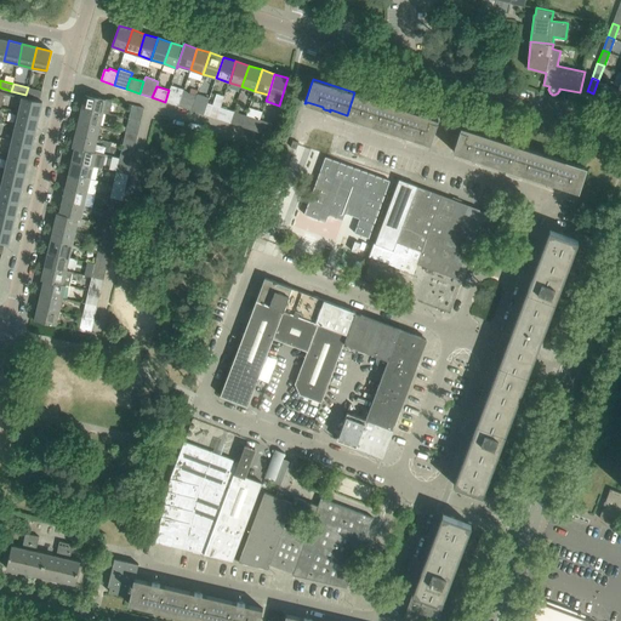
[(169,90),(165,102),(178,106),(183,90),(171,86),(169,90)]
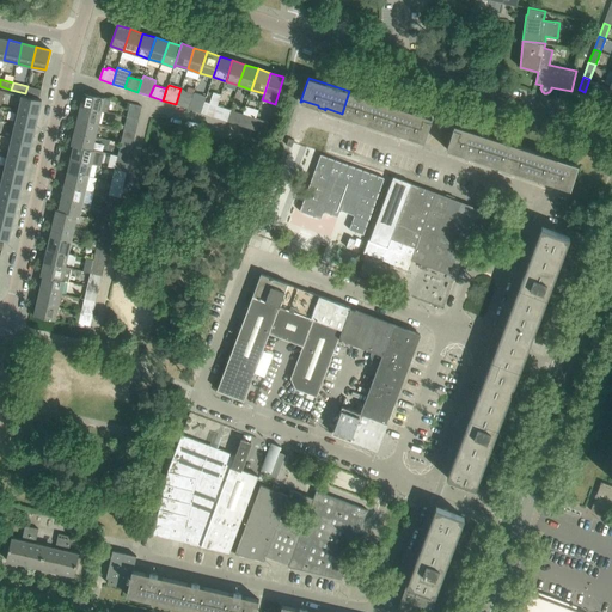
[(40,96),(41,90),(28,86),(25,93),(40,96)]
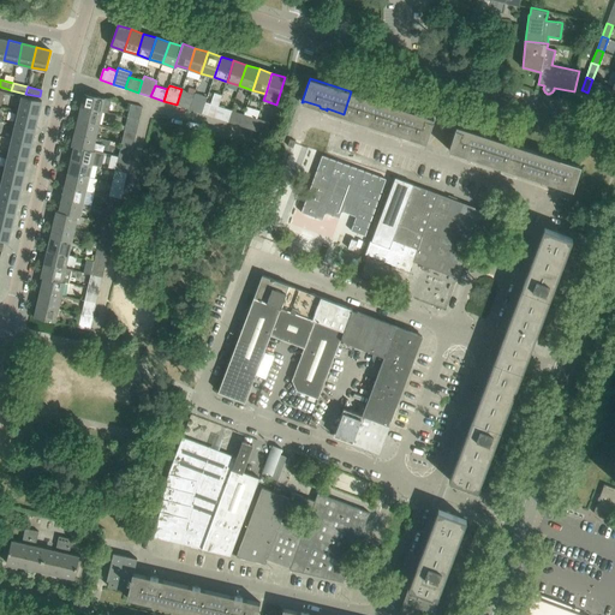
[(181,89),(177,105),(190,109),(193,97),(193,95),(186,93),(181,89)]
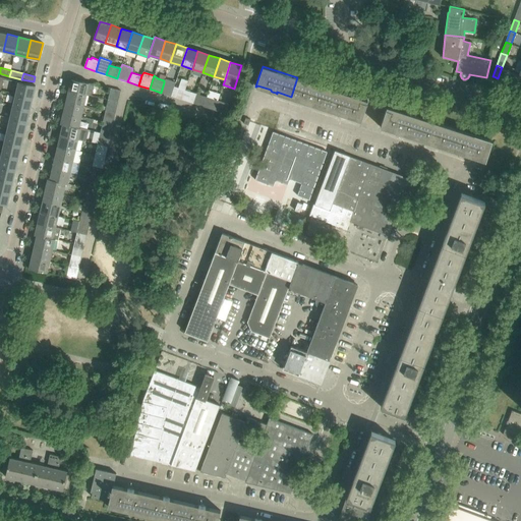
[(297,77),(291,97),(305,101),(305,103),(306,103),(310,104),(311,105),(312,104),(327,108),(333,89),(297,77)]
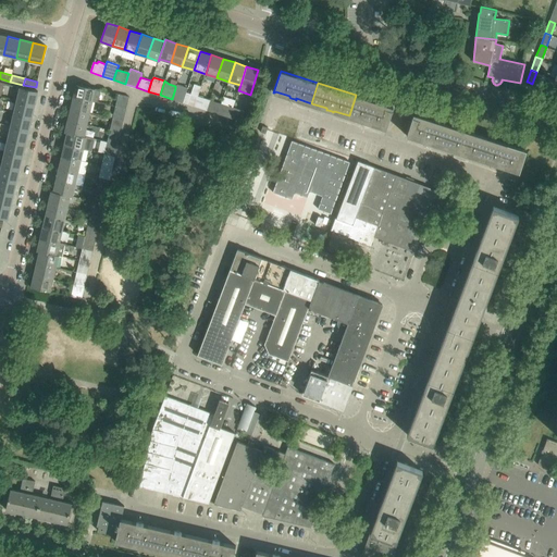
[(100,89),(76,84),(73,96),(93,101),(98,102),(100,89)]
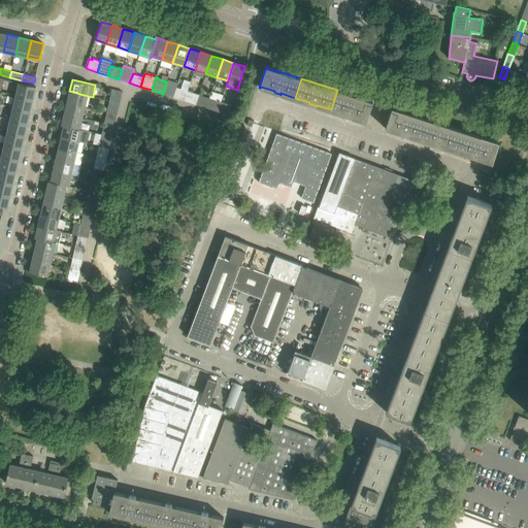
[(36,87),(19,83),(17,95),(33,99),(36,87)]
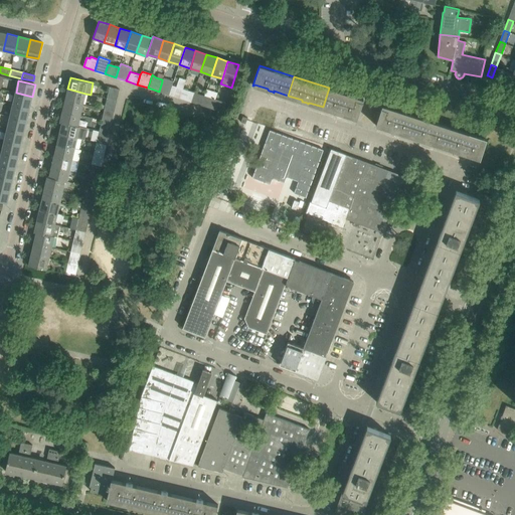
[(107,99),(117,101),(119,90),(110,87),(107,99)]
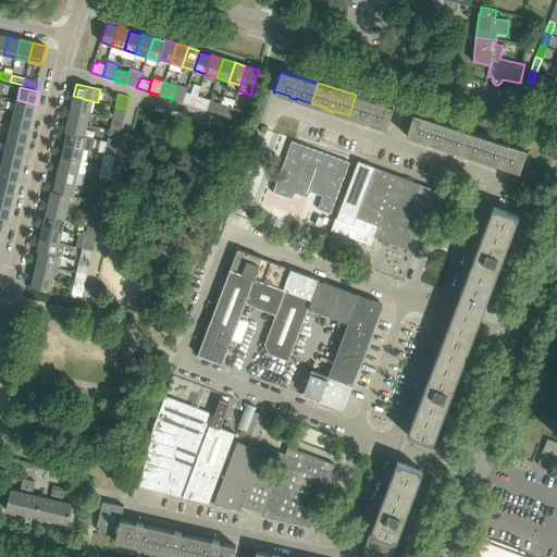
[(356,95),(349,115),(363,121),(363,122),(366,122),(369,123),(370,124),(371,123),(385,127),(385,128),(386,130),(393,107),(356,95)]
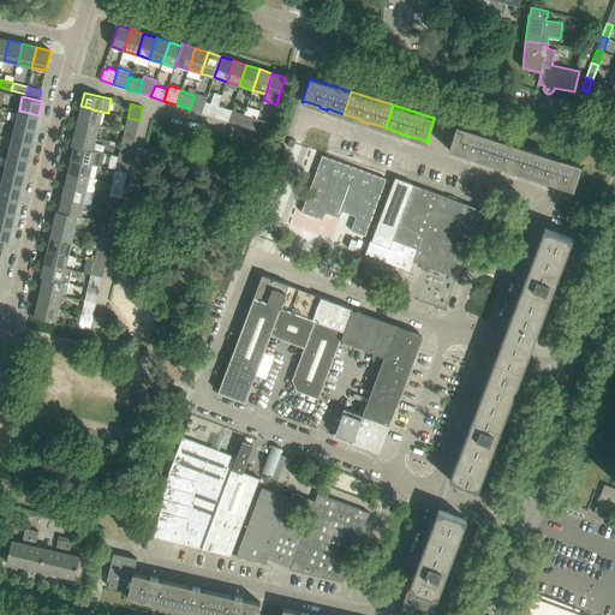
[(81,106),(78,119),(100,124),(102,112),(81,106)]
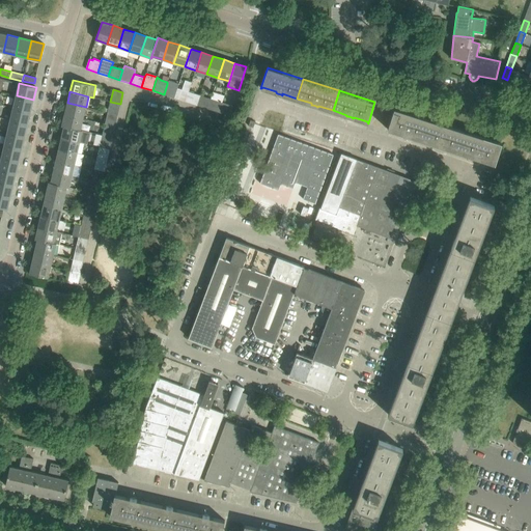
[(30,111),(33,100),(17,95),(14,107),(30,111)]
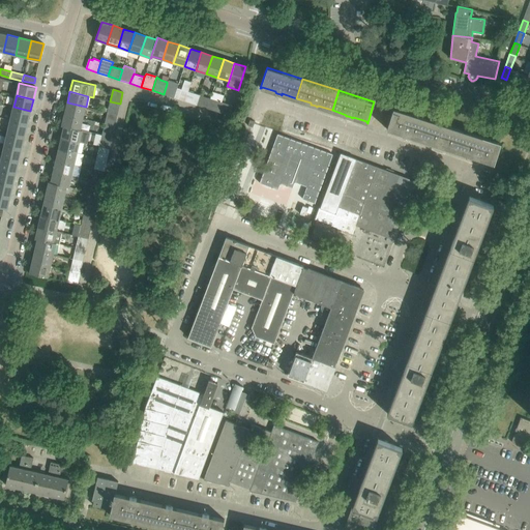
[(207,109),(218,112),(222,102),(210,98),(207,109)]
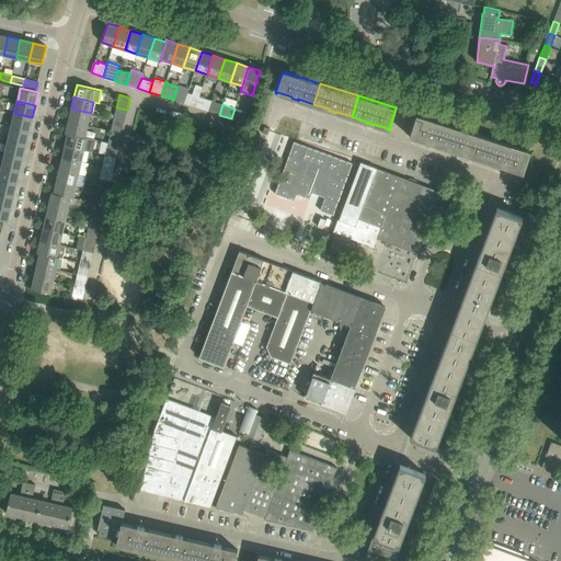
[(91,113),(71,109),(68,121),(88,125),(91,113)]
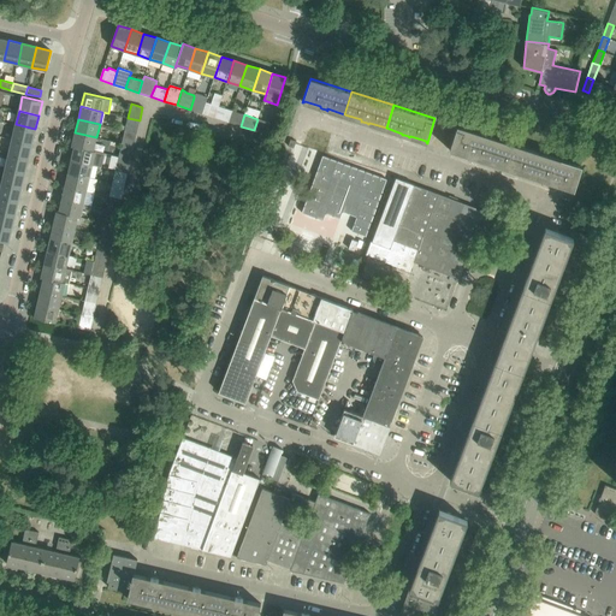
[(254,130),(267,135),(271,123),(258,119),(254,130)]
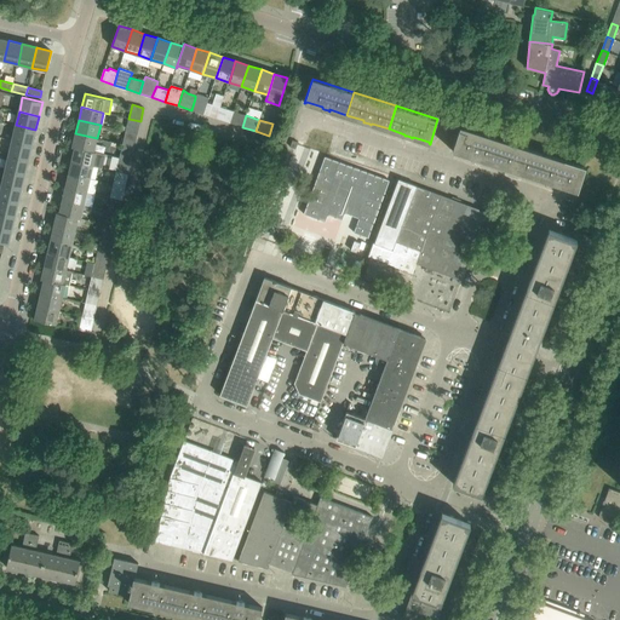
[(32,144),(35,130),(16,125),(12,139),(32,144)]
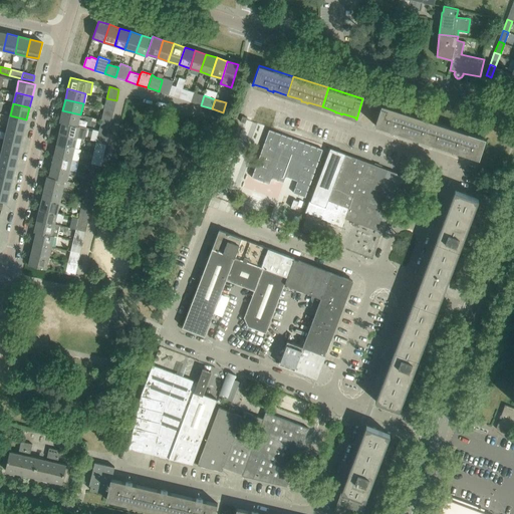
[(381,105),(375,125),(376,124),(390,129),(390,130),(391,131),(395,132),(396,132),(397,131),(410,136),(417,116),(381,105)]
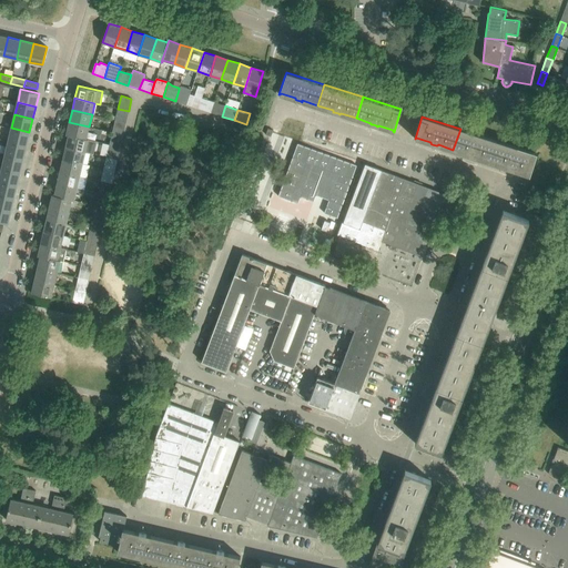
[(112,132),(123,135),(125,123),(115,120),(112,132)]
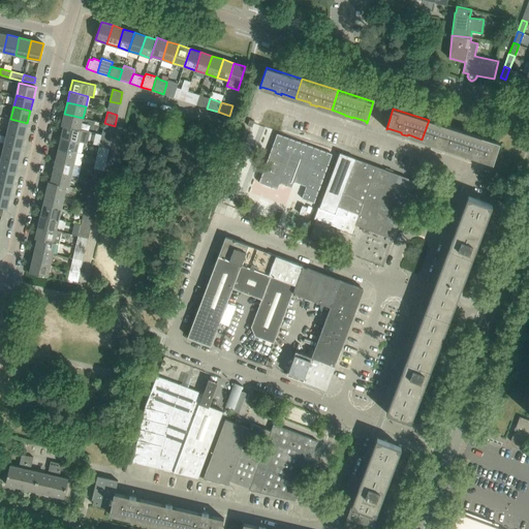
[(61,125),(63,126),(83,118),(64,114),(61,125)]
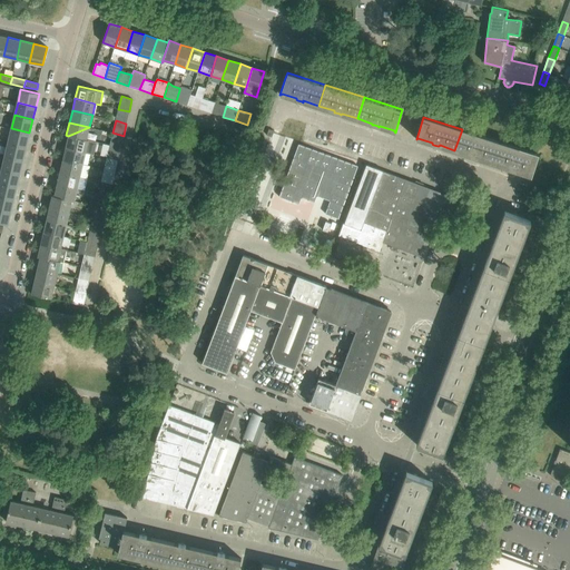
[(5,127),(1,139),(8,141),(27,146),(29,133),(11,128),(5,127)]
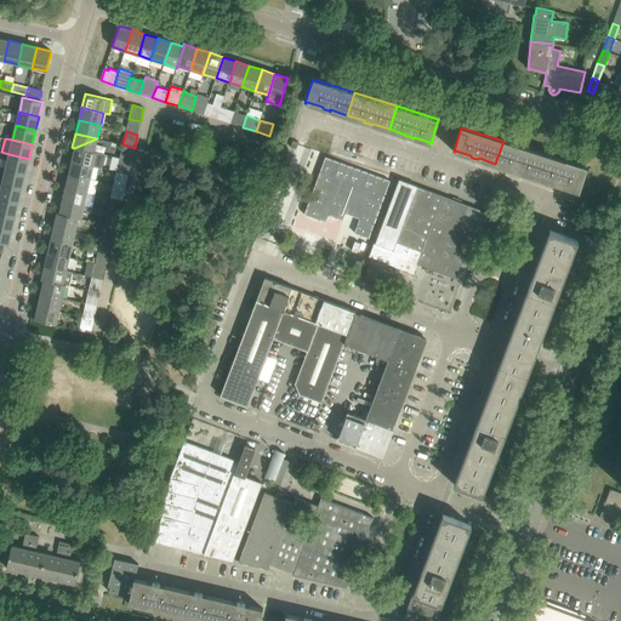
[(503,141),(495,164),(512,169),(512,171),(514,171),(518,172),(519,174),(520,171),(537,177),(545,154),(503,141)]
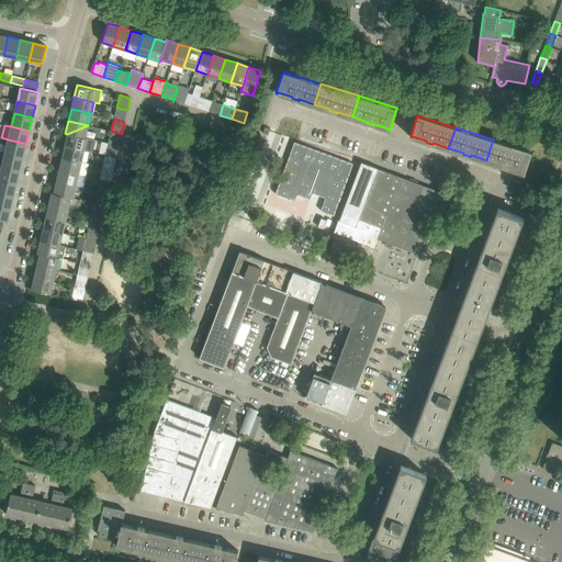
[(108,143),(119,146),(122,134),(111,131),(108,143)]
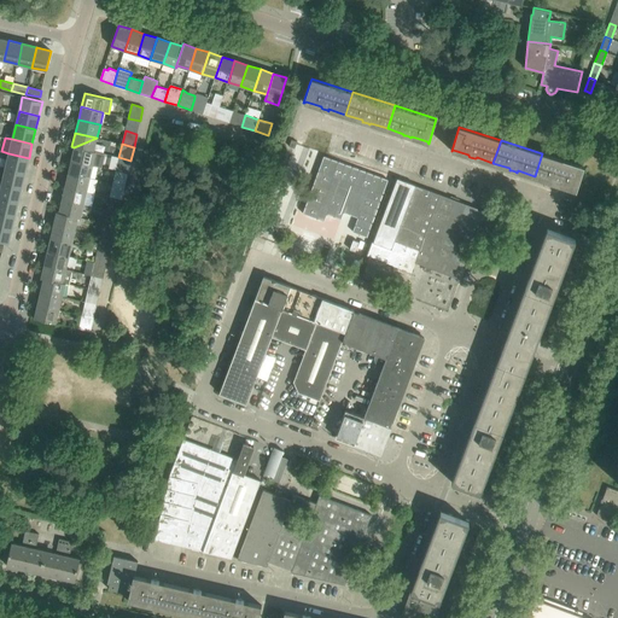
[(74,147),(71,159),(92,164),(101,167),(105,153),(93,151),(74,147)]
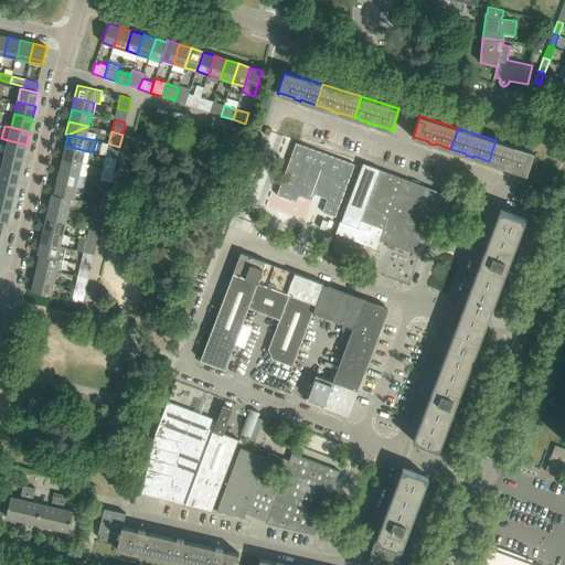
[(23,158),(27,145),(8,140),(4,153),(23,158)]
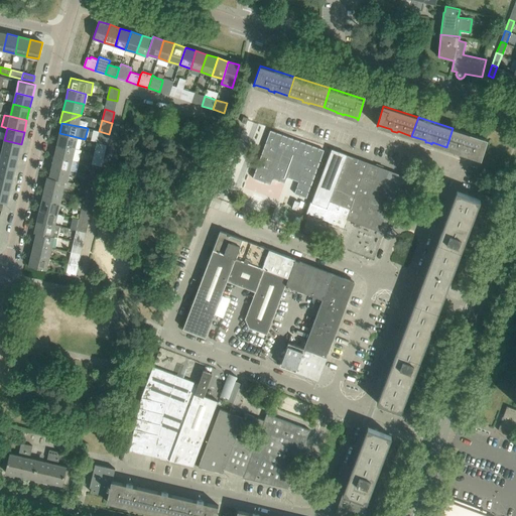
[(453,128),(446,147),(461,152),(460,153),(462,153),(465,154),(467,155),(467,154),(469,154),(481,158),(480,159),(481,159),(487,139),(453,128)]
